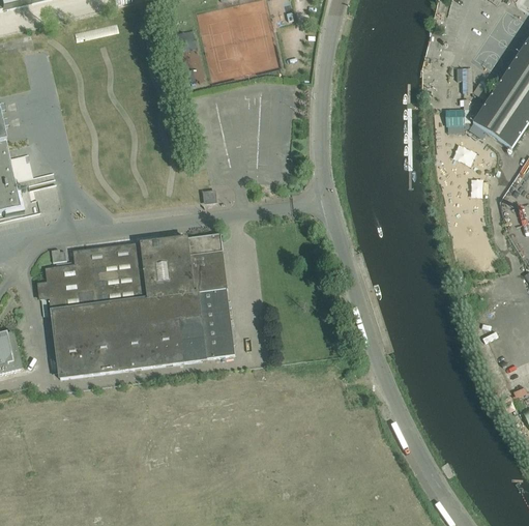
[(510,148),(528,120),(528,36),(472,122),(510,148)]
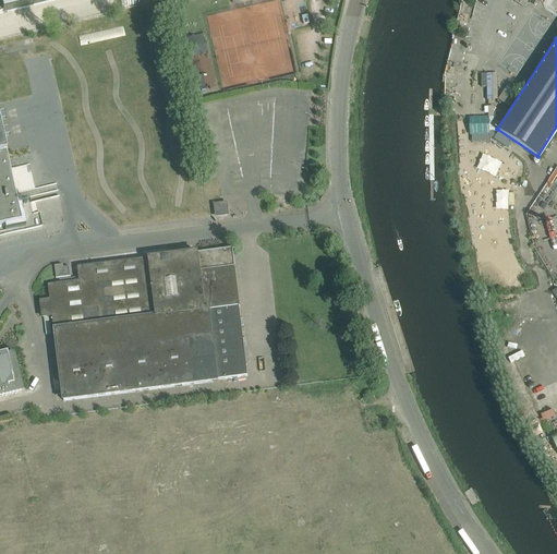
[(470,116),(470,129),(487,129),(487,116),(470,116)]
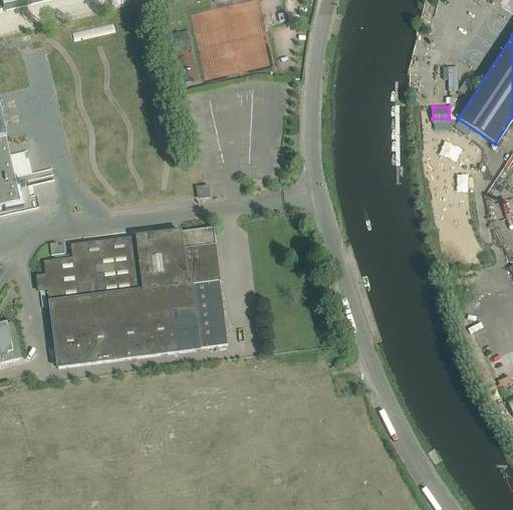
[(0,205),(3,205),(4,208),(23,204),(18,185),(15,186),(0,118),(0,205)]
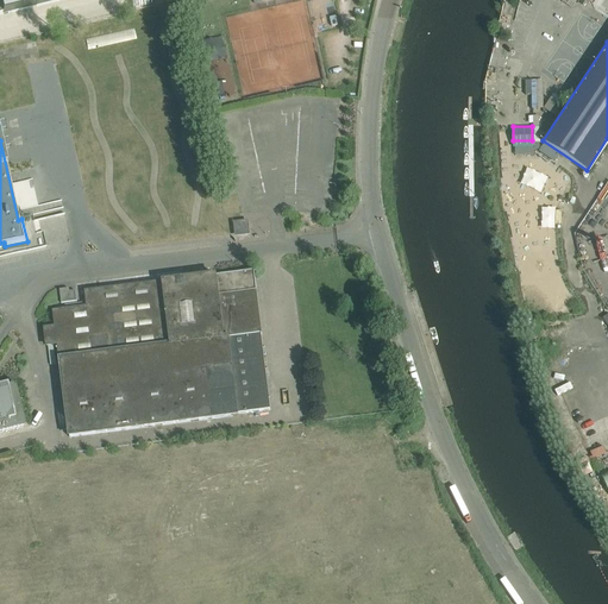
[(249,231),(246,216),(243,216),(232,218),(233,227),(233,233),(249,231)]
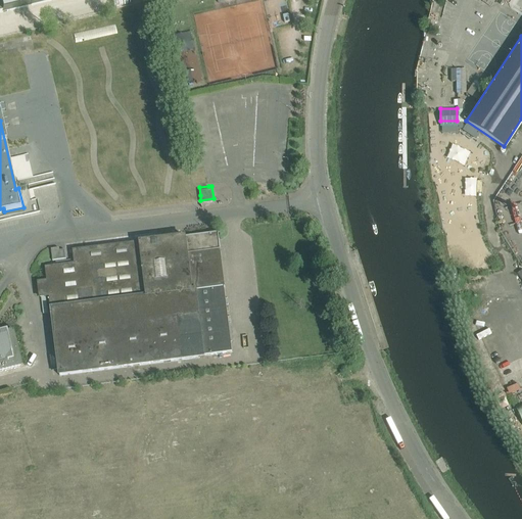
[(47,277),(36,278),(38,294),(49,293),(58,372),(202,354),(202,352),(231,348),(223,284),(224,283),(217,229),(175,235),(161,236),(73,247),(75,261),(45,265),(47,277)]
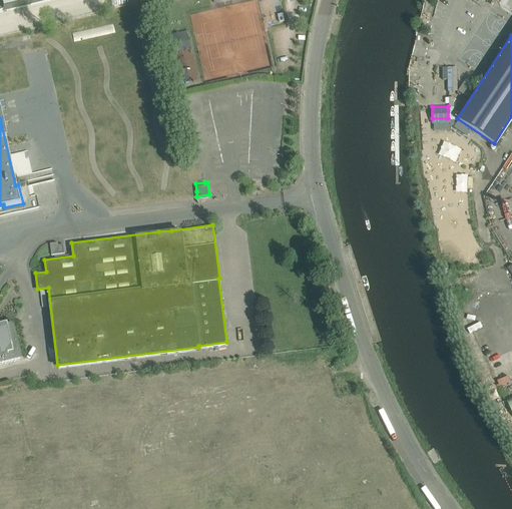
[(64,250),(62,241),(57,242),(57,239),(49,240),(51,252),(64,250)]
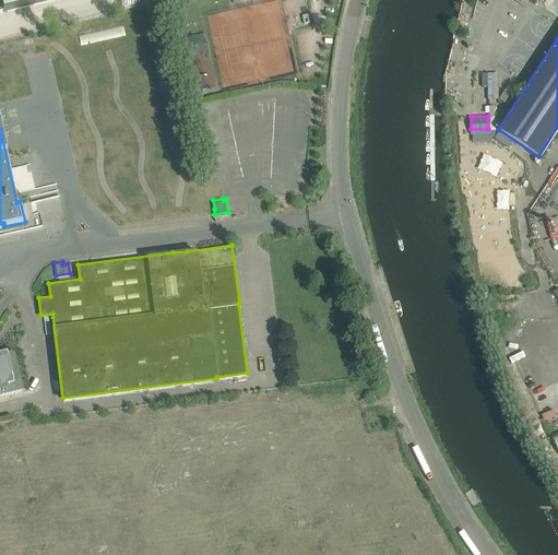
[(0,393),(22,388),(12,349),(0,352),(0,393)]
